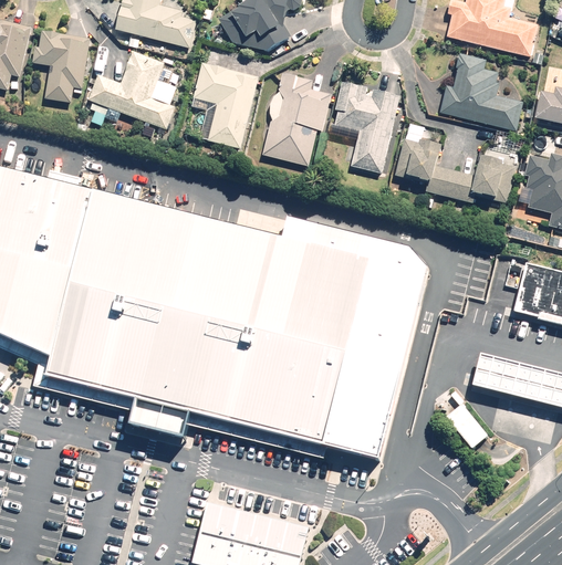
[(123,0),(115,30),(189,49),(196,19),(181,16),(183,9),(159,3),(160,0),(123,0)]
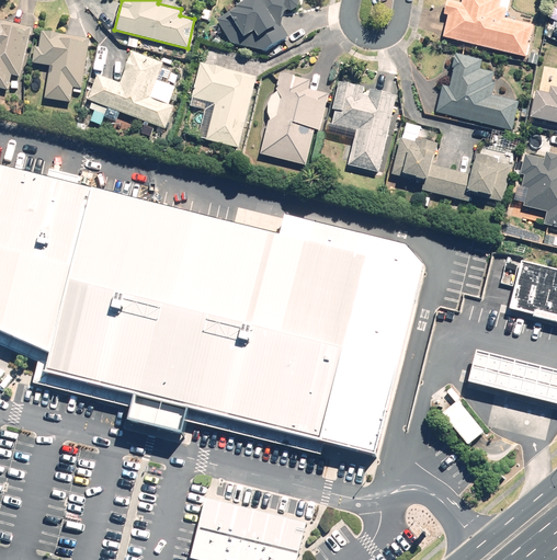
[(242,0),(239,2),(241,4),(217,20),(231,44),(268,50),(288,37),(281,27),(284,11),(293,13),(295,0),(242,0)]
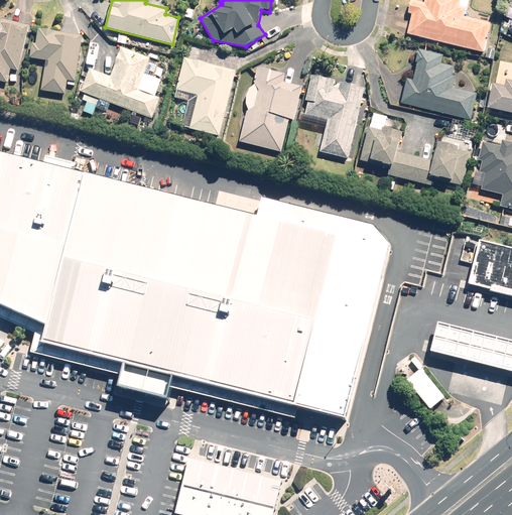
[(413,15),(409,33),(484,51),(491,23),(463,16),(467,0),(424,0),(424,3),(412,0),(408,14),(413,15)]
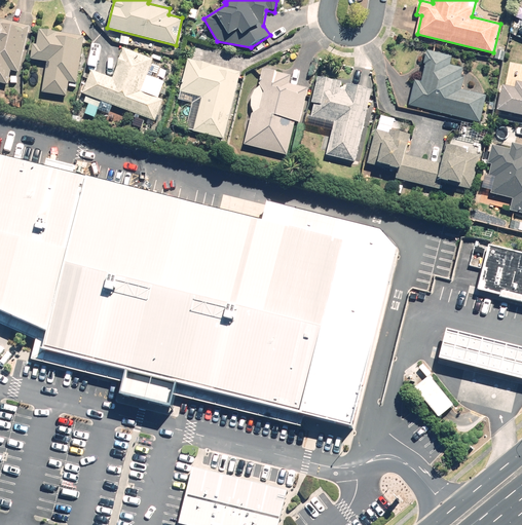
[(17,72),(27,28),(0,21),(0,80),(6,82),(9,70),(17,72)]
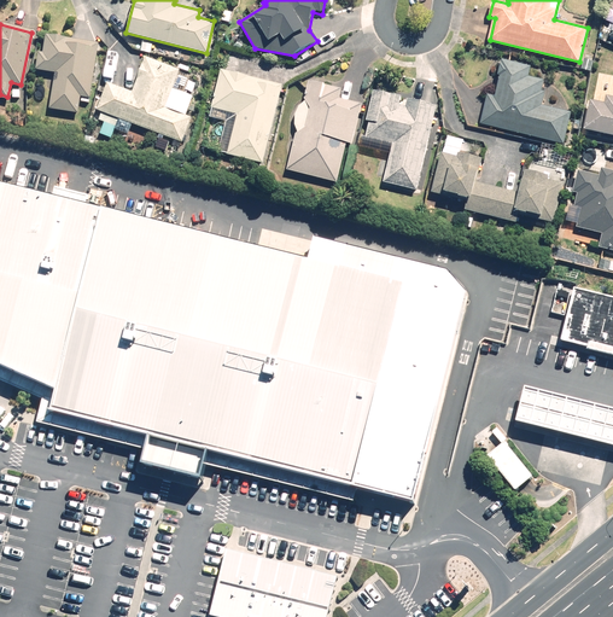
[(98,42),(46,34),(42,52),(38,51),(34,70),(54,73),(50,109),(77,112),(80,95),(89,98),(98,42)]
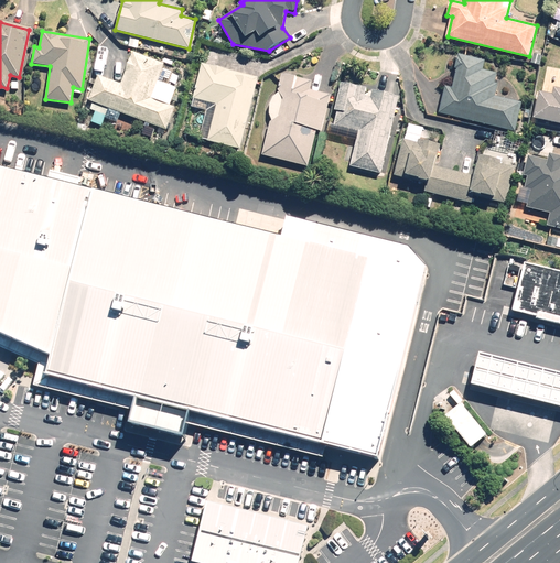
[(89,120),(100,123),(103,116),(109,118),(112,109),(165,129),(174,107),(168,104),(175,87),(157,79),(163,64),(132,52),(120,83),(96,74),(86,99),(90,101),(87,110),(93,111),(89,120)]
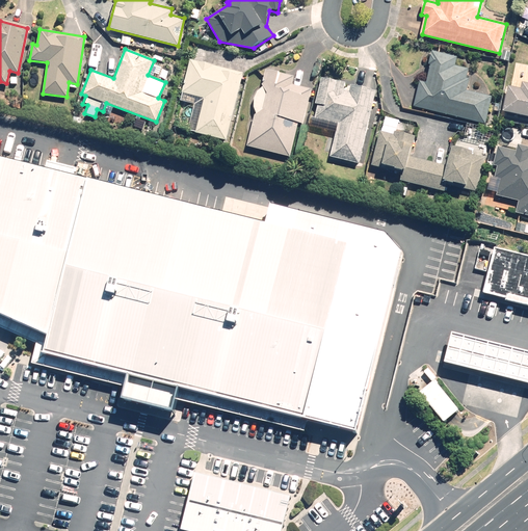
[(419,79),(413,105),(484,123),(491,96),(467,89),(470,78),(467,77),(470,67),(454,63),(456,56),(430,50),(427,65),(431,67),(428,81),(419,79)]
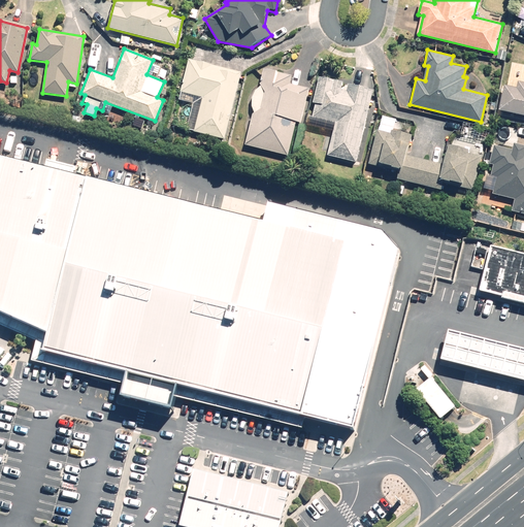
[(225,141),(242,71),(188,58),(179,89),(200,94),(190,132),(225,141)]
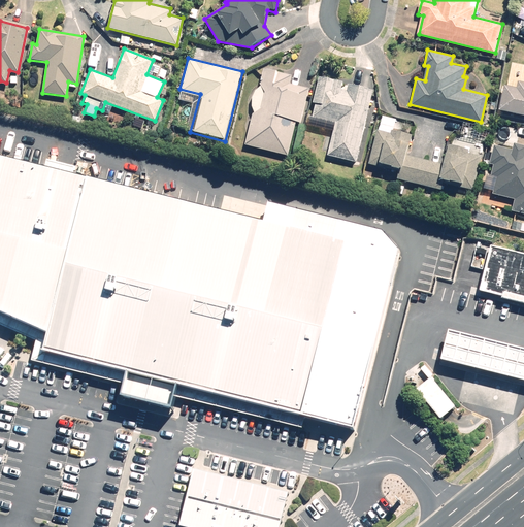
[(301,124),(310,87),(291,83),(292,77),(279,75),(279,72),(264,69),(261,86),(260,86),(259,87),(258,87),(258,88),(257,88),(256,89),(255,90),(255,91),(254,91),(254,92),(253,93),(252,94),(252,95),(252,96),(251,97),(251,98),(251,99),(251,100),(251,101),(251,102),(251,103),(251,104),(251,105),(251,106),(251,107),(252,107),(252,108),(252,109),(253,110),(253,111),(244,145),(288,157),(296,123),(301,124)]
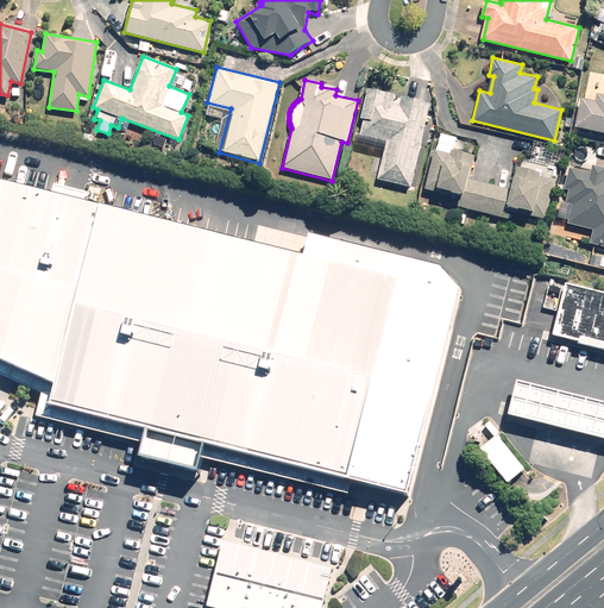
[(409,189),(431,106),(398,98),(400,95),(369,87),(357,135),(385,142),(376,181),(409,189)]
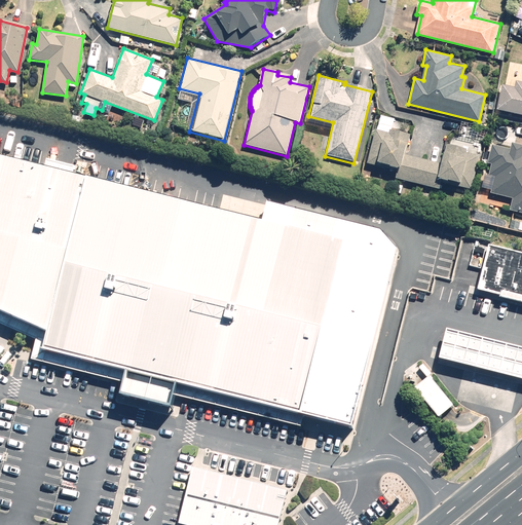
[(499,85),(495,109),(521,113),(521,80),(516,79),(514,88),(499,85)]
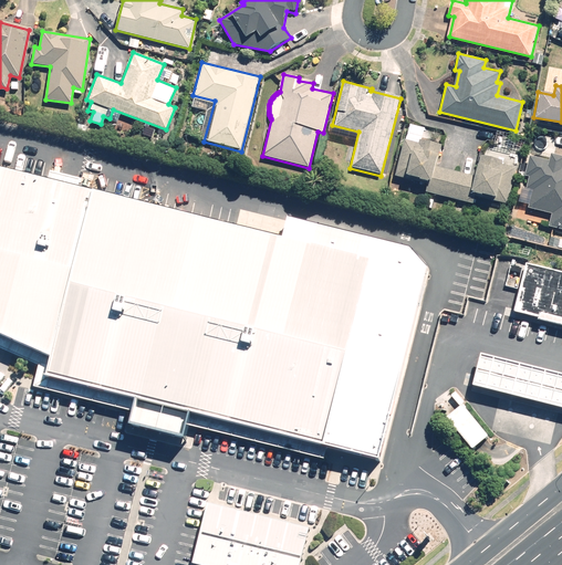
[(446,144),(405,133),(394,175),(426,184),(424,190),(472,203),(476,191),(499,197),(503,179),(513,181),(521,153),(482,143),(475,176),(439,167),(446,144)]
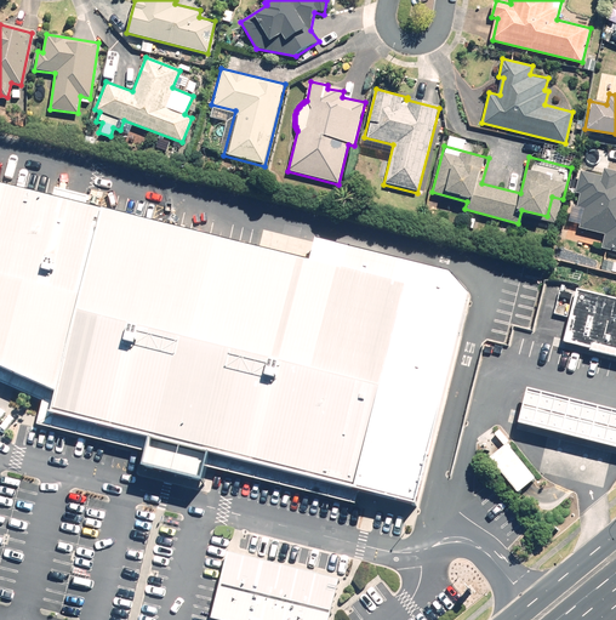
[(582,209),(577,228),(604,233),(602,246),(615,248),(615,172),(580,168),(575,194),(580,194),(577,208),(582,209)]
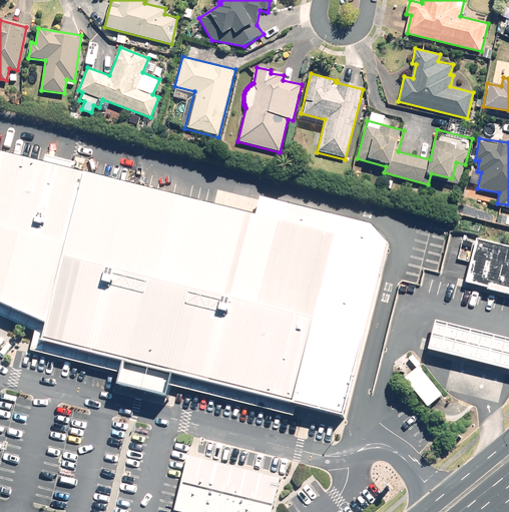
[(85,171),(0,152),(0,306),(45,326),(85,171)]
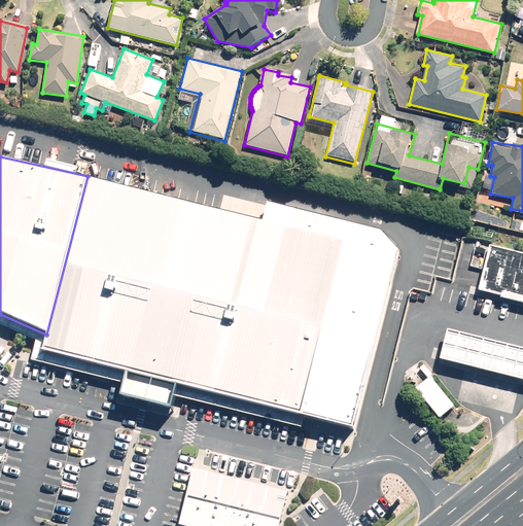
[(216,208),(88,176),(46,335),(44,348),(125,373),(119,395),(141,400),(166,407),(171,384),(349,426),(395,244),(378,228),(297,208),(294,213),(219,195),(216,208)]
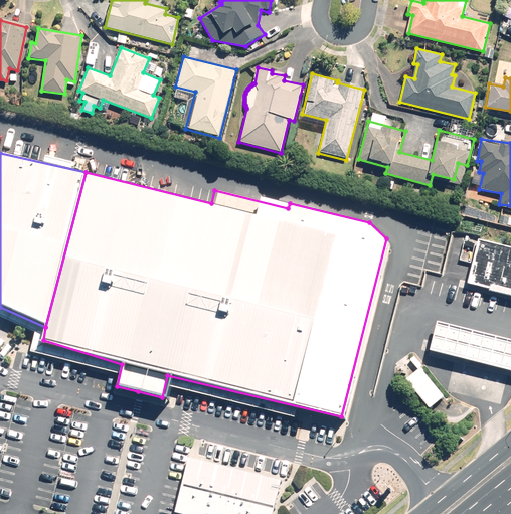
[(510,246),(478,238),(469,281),(510,293),(510,246)]
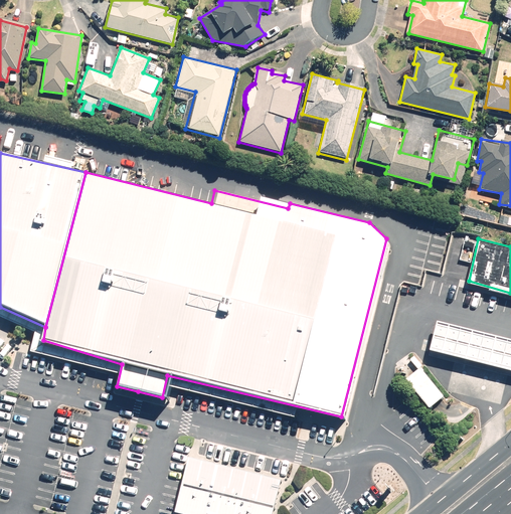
[(510,335),(433,317),(426,349),(510,369),(510,335)]
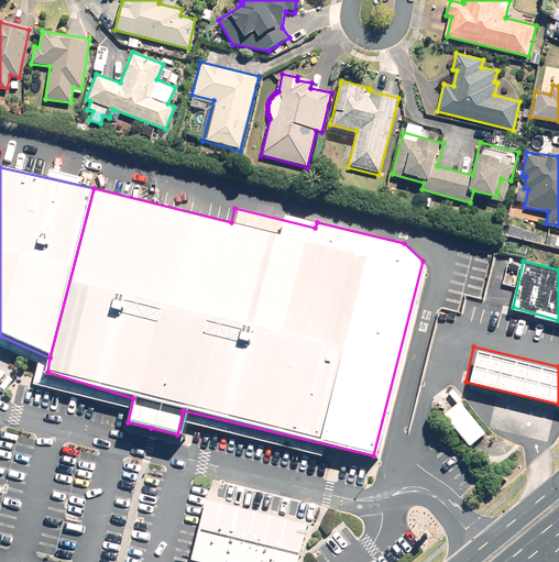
[(467,448),(488,431),(448,383),(428,400),(467,448)]
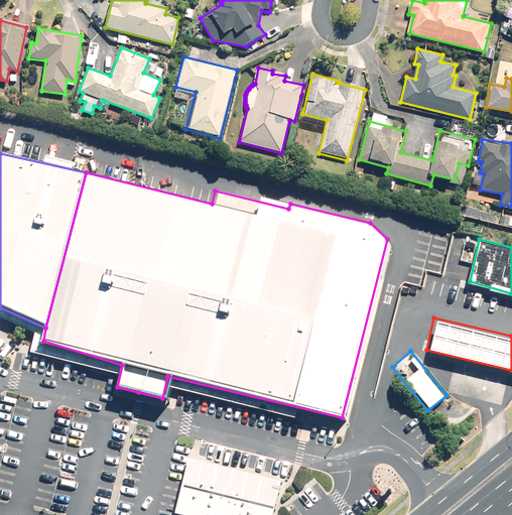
[(459,401),(442,415),(450,424),(467,410),(459,401)]
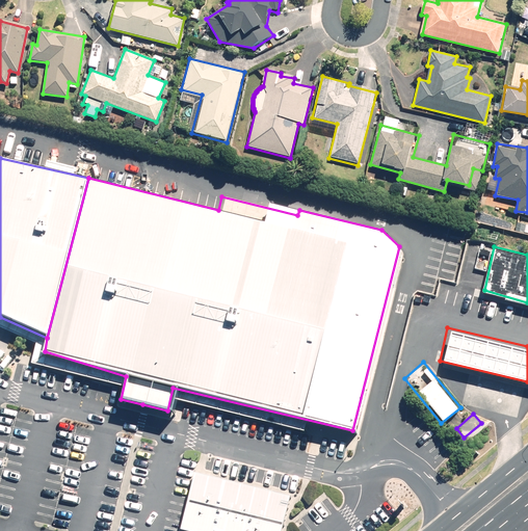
[(276,530),(287,492),(196,471),(183,530),(187,530),(276,530)]
